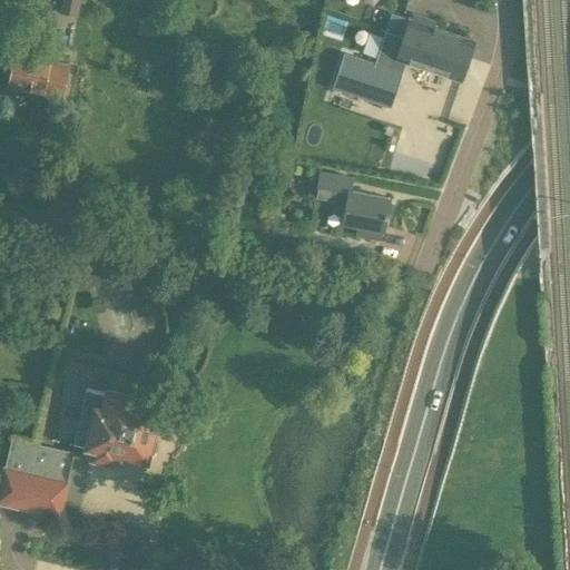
[(62,0),(61,12),(78,16),(80,0),(62,0)]
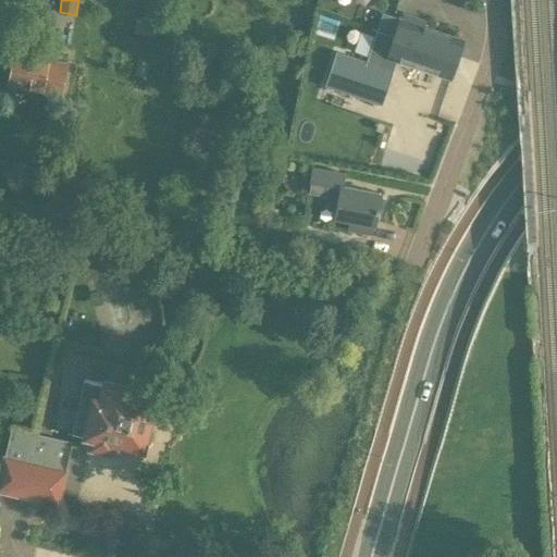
[(392,37),(456,58),(461,38),(397,19),(392,37)]
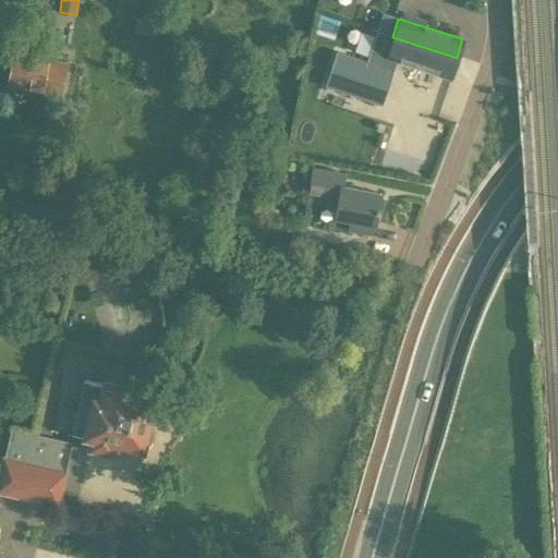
[(450,80),(457,58),(392,37),(385,59),(450,80)]
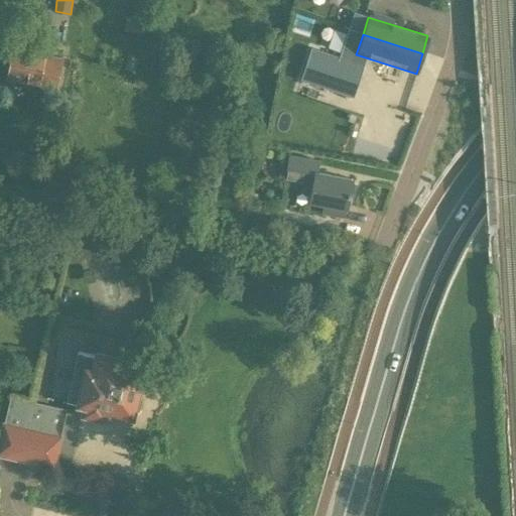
[(12,49),(7,81),(54,89),(60,58),(12,49)]
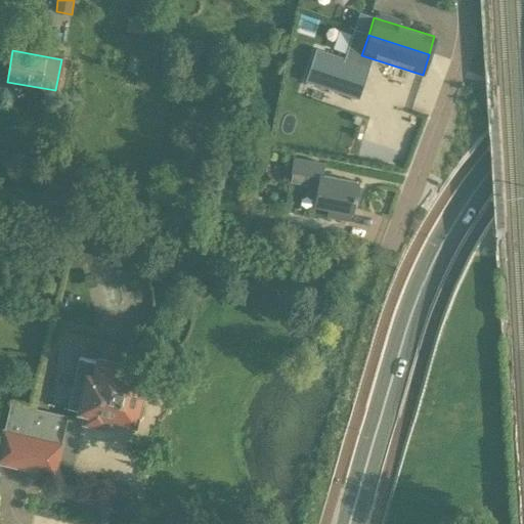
[(358,66),(324,54),(315,83),(349,94),(358,66)]
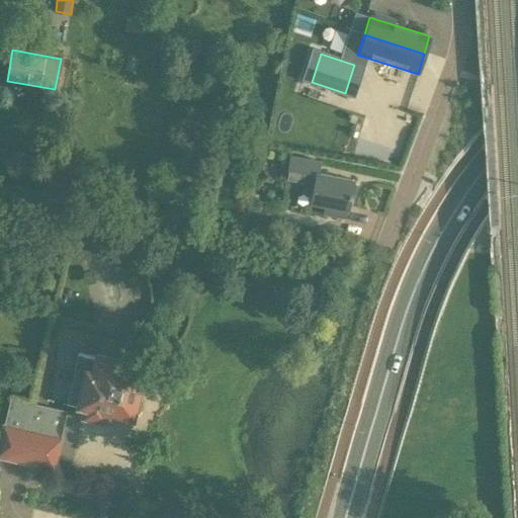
[(0,165),(6,167),(9,150),(0,148),(0,165)]
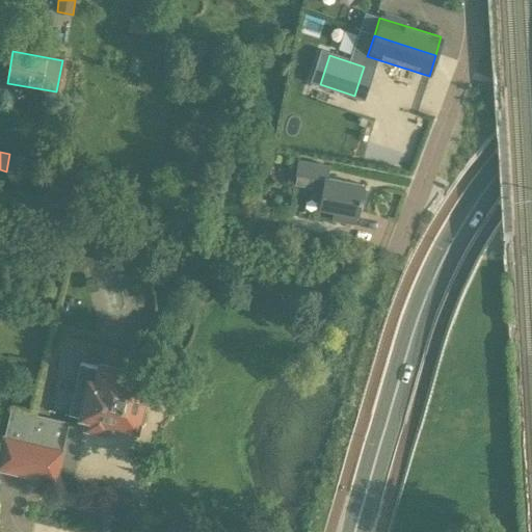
[(354,223),(356,214),(362,185),(327,179),(329,166),(298,161),(294,185),(323,190),(320,207),(335,210),(333,219),(354,223)]
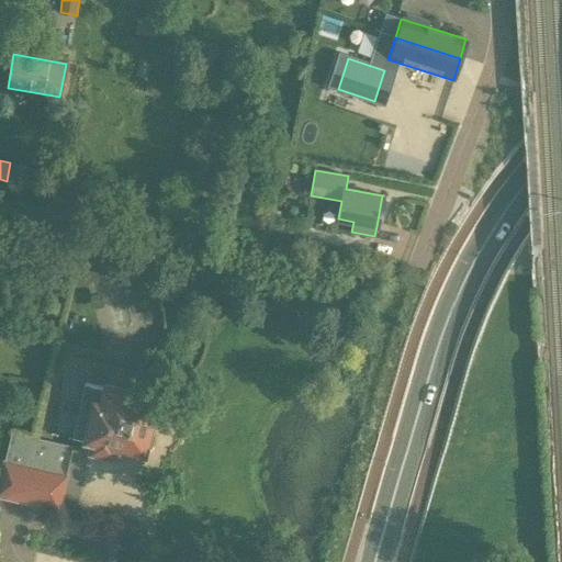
[(270,209),(268,220),(279,222),(280,211),(270,209)]
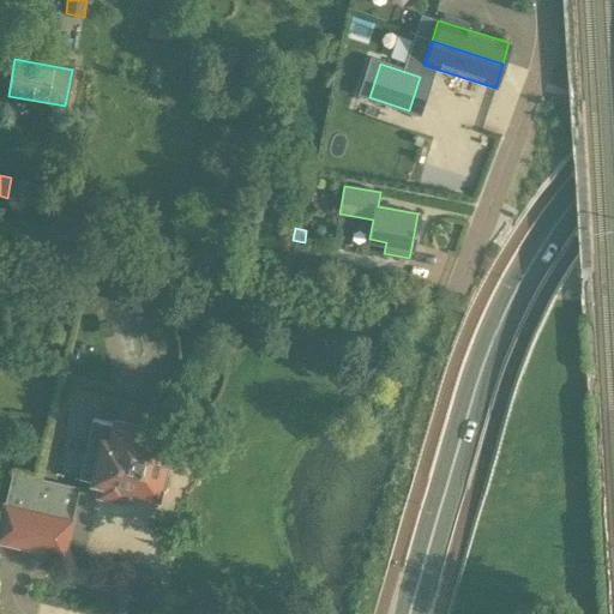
[(106,286),(90,289),(94,305),(110,300),(106,286)]
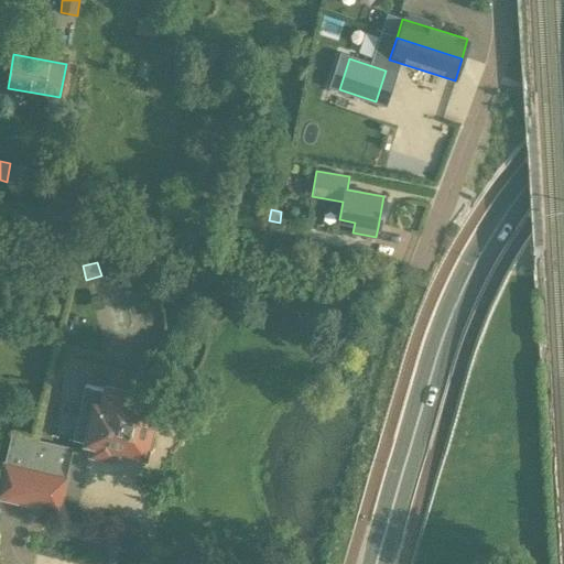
[(84,382),(80,399),(72,440),(91,444),(89,453),(111,457),(112,448),(142,455),(154,401),(147,399),(148,396),(84,382)]
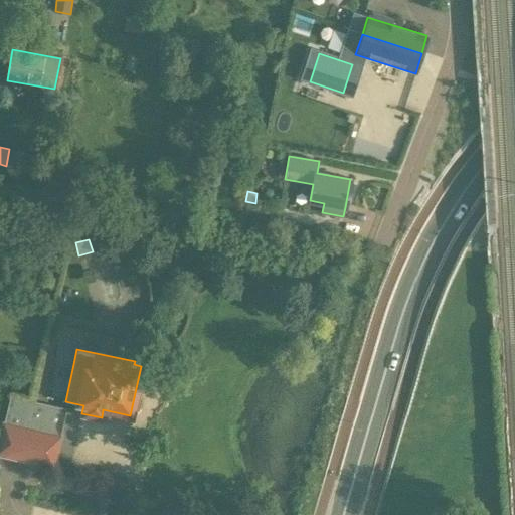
[(0,441),(0,456),(16,460),(30,400),(10,395),(0,441)]
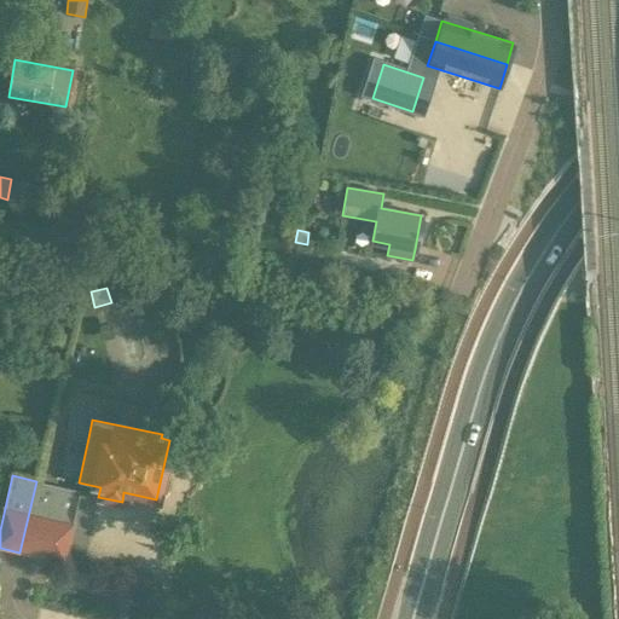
[(36,481),(19,553),(64,562),(81,491),(36,481)]
